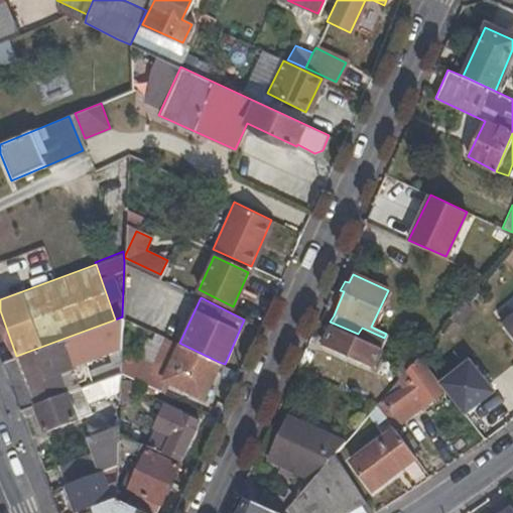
[(512,314),(503,323),(512,335),(512,314)]
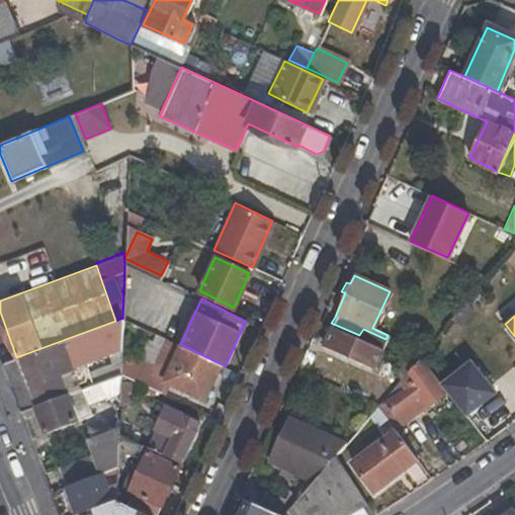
[(16,357),(4,362),(22,411),(70,393),(63,373),(85,364),(120,351),(121,348),(122,318),(115,321),(16,357)]
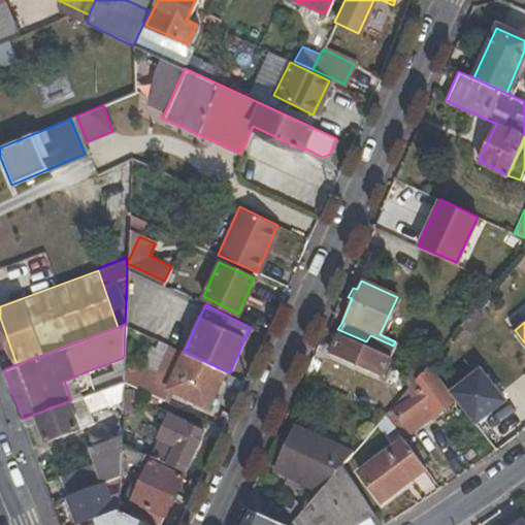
[(380,374),(385,363),(393,346),(370,335),(366,341),(337,329),(328,350),(380,374)]
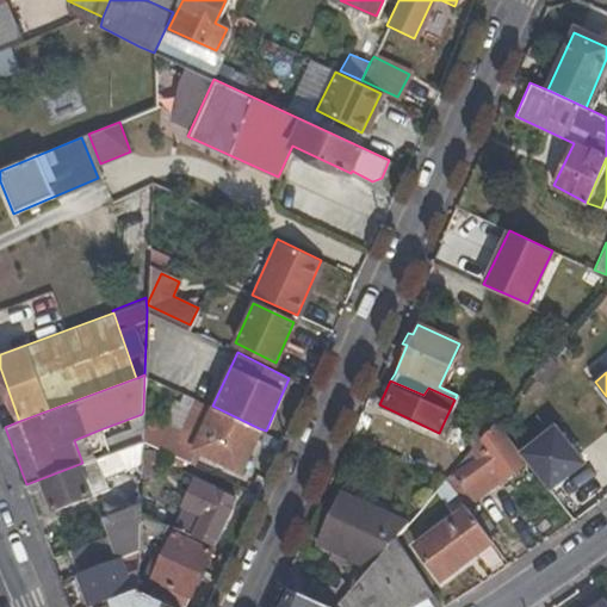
[(187,425),(184,431),(143,410),(142,414),(142,441),(147,441),(156,447),(189,460),(194,447),(239,468),(259,428),(212,406),(203,431),(187,425)]
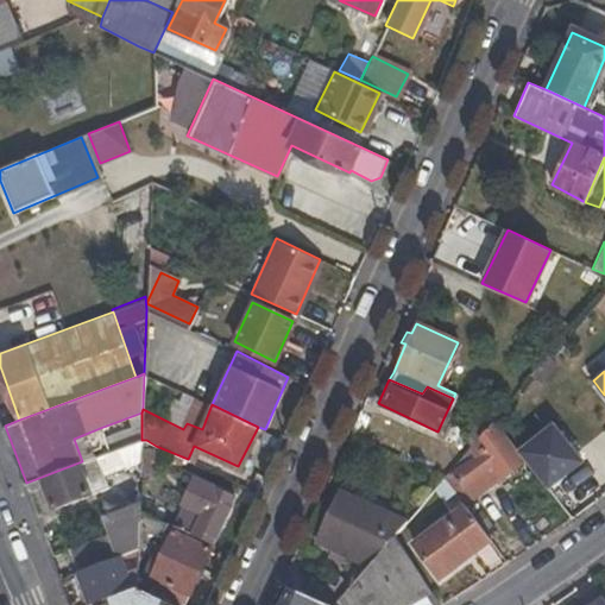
[(100,428),(108,452),(142,440),(142,413),(100,428)]
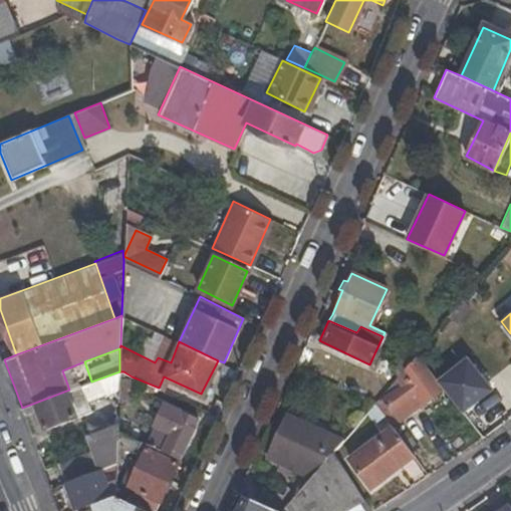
[(388,372),(389,369),(395,375),(411,357),(404,350),(393,361),(374,353),(369,364),(388,372)]
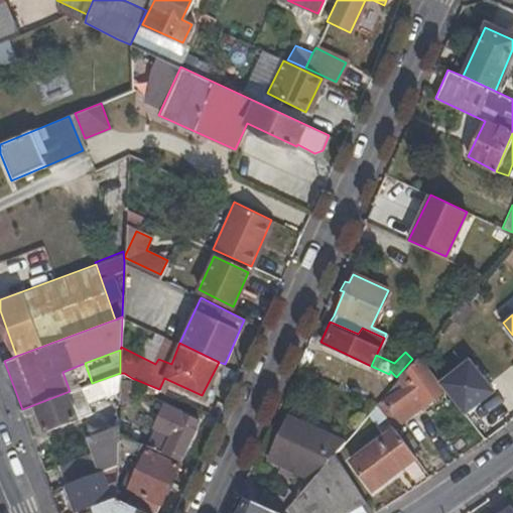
[(396,377),(401,384),(383,397),(400,422),(444,389),(418,353),(412,359),(396,377)]
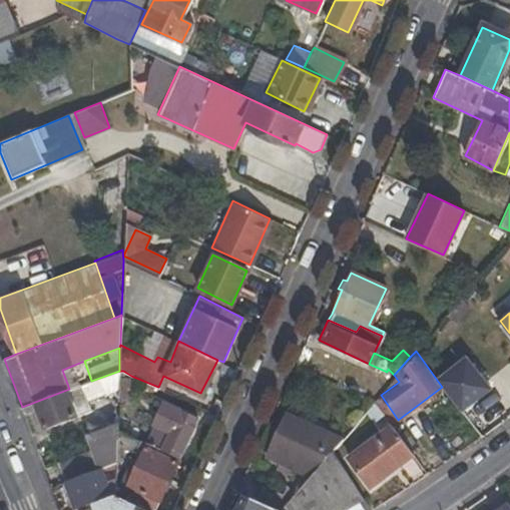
[(453,376),(474,405),(502,385),(480,356),(453,376)]
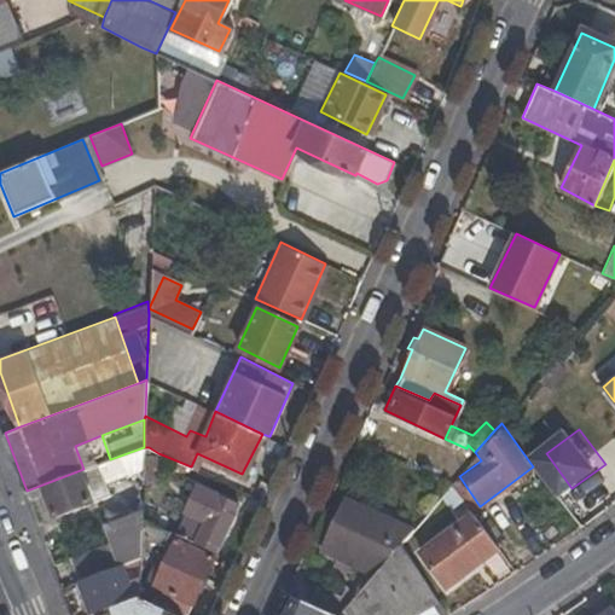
[(30,502),(46,494),(54,516),(110,494),(105,482),(143,468),(144,447),(110,459),(83,469),(27,491),(30,502)]
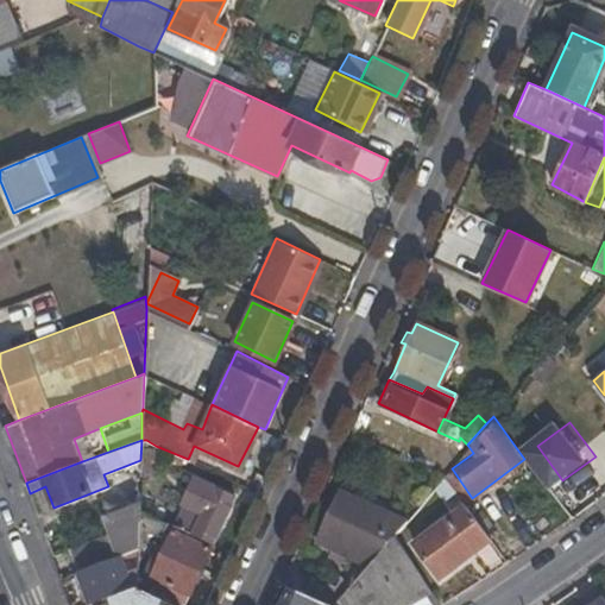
[(140,473),(155,473),(156,446),(146,440),(142,440),(140,460),(140,473)]
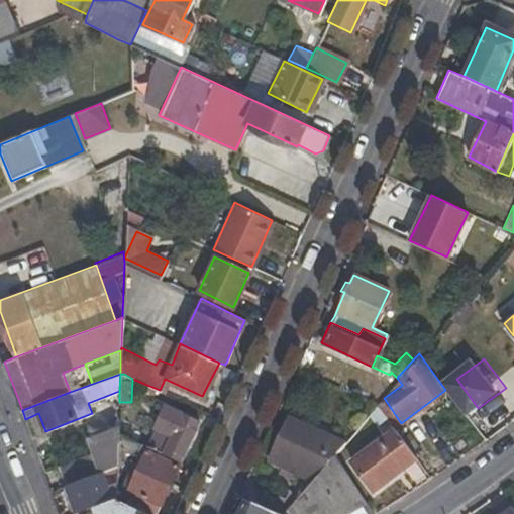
[(376,404),(386,418),(393,428),(401,423),(384,398),(376,404)]
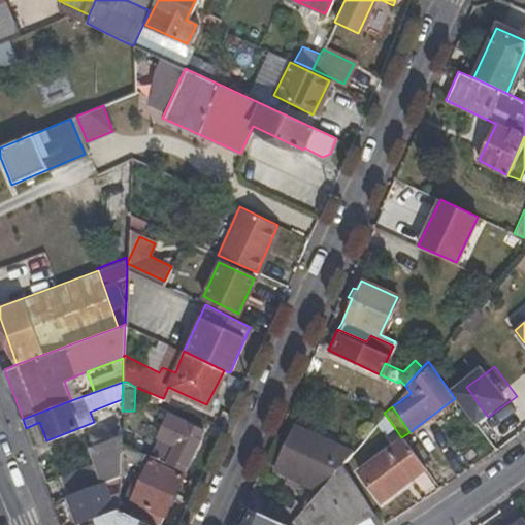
[(375,423),(385,435),(394,427),(384,413),(375,423)]
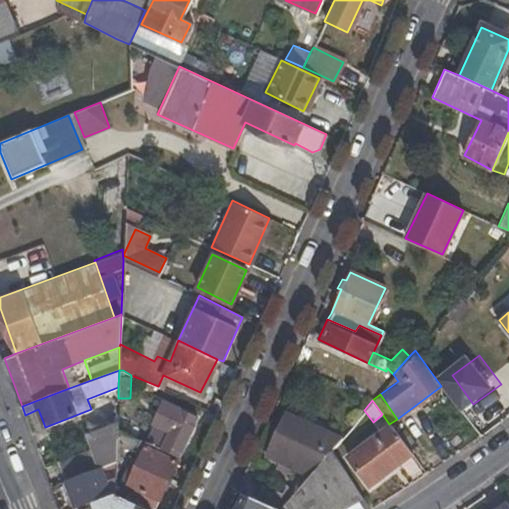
[(170,429),(161,449),(178,456),(196,418),(163,402),(154,421),(170,429)]
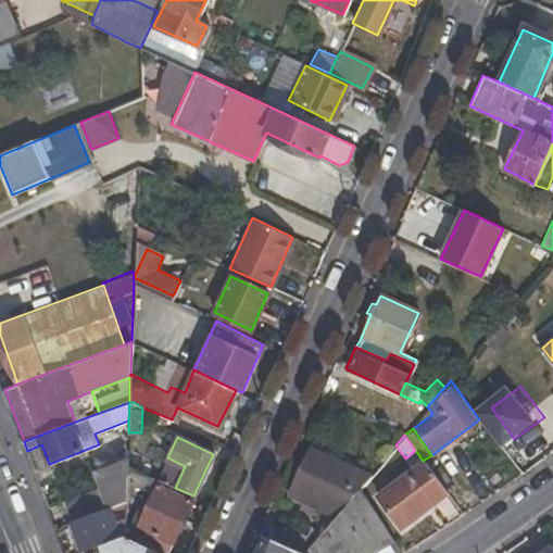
[(313,513),(316,506),(336,515),(360,488),(369,476),(310,448),(289,492),(302,500),(299,506),(313,513)]
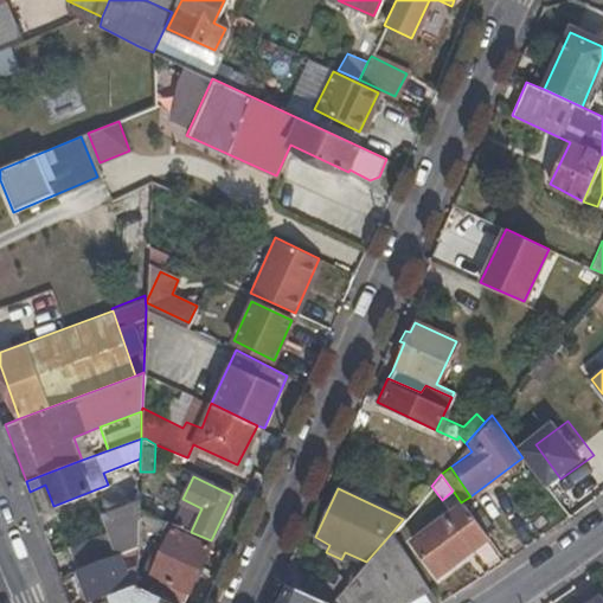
[(108,528),(68,543),(77,568),(122,551),(138,546),(139,508),(139,499),(101,513),(108,528)]
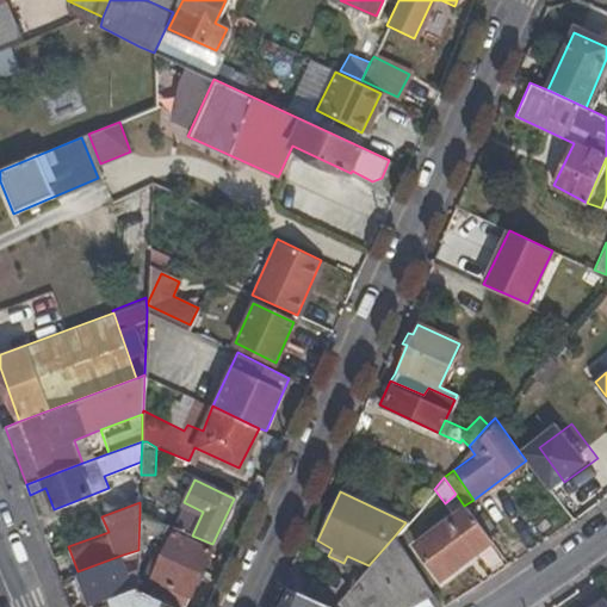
[(415,543),(440,577),(490,540),(464,506),(415,543)]
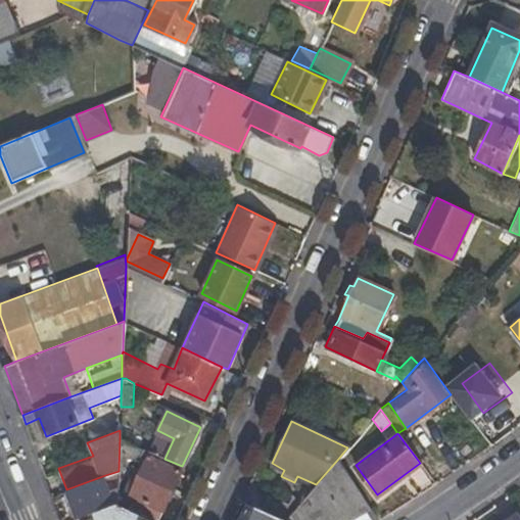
[(129,494),(132,498),(126,508),(149,519),(157,519),(180,471),(147,456),(129,494)]
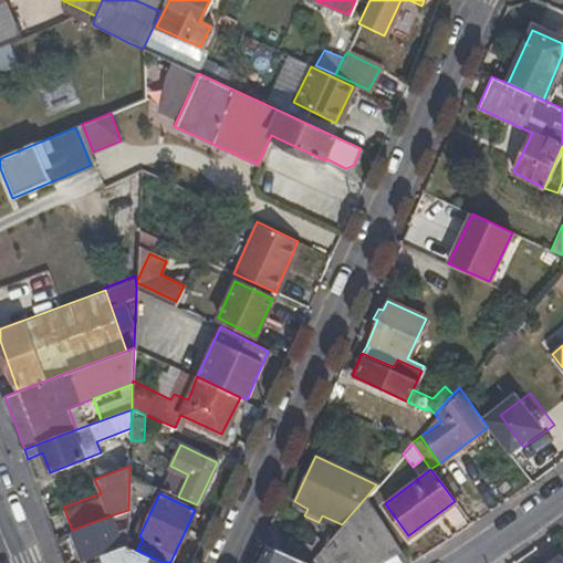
[(342,524),(325,543),(310,562),(379,562),(402,550),(366,497),(342,524)]
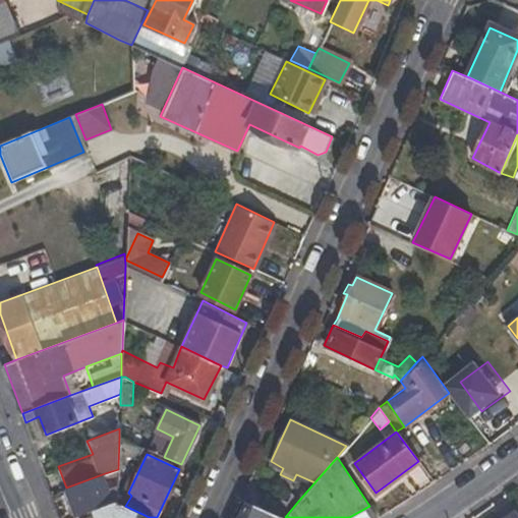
[(81,516),(116,503),(105,473),(66,487),(77,517),(81,516)]
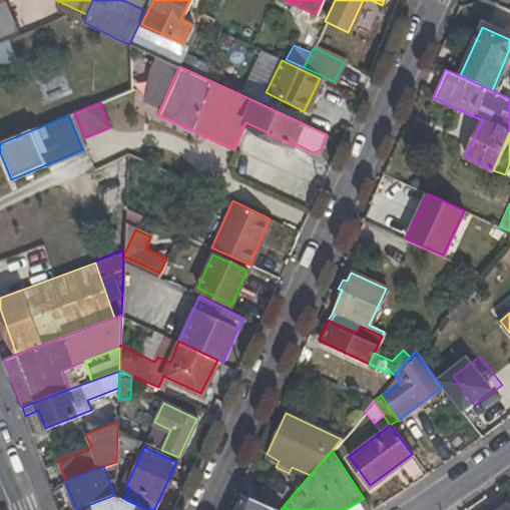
[(281,493),(262,484),(255,499),(278,509),(281,509),(295,492),(285,486),(281,493)]
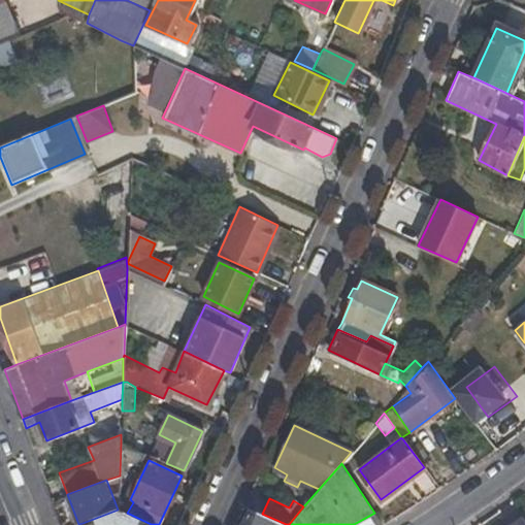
[(286,524),(262,514),(252,509),(243,524),(286,524)]
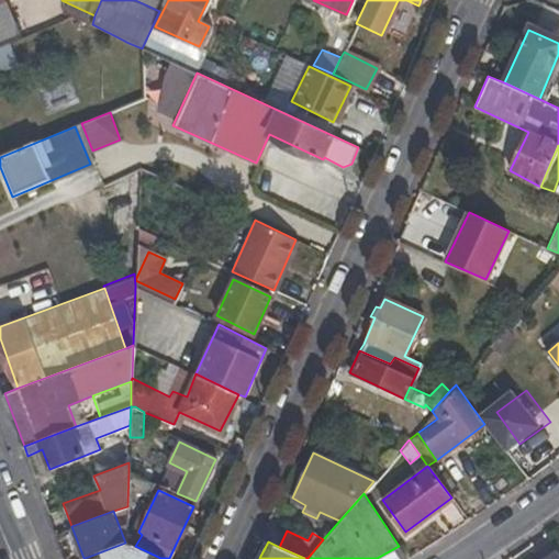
[(160,558),(135,546),(125,543),(88,557),(89,558),(160,558)]
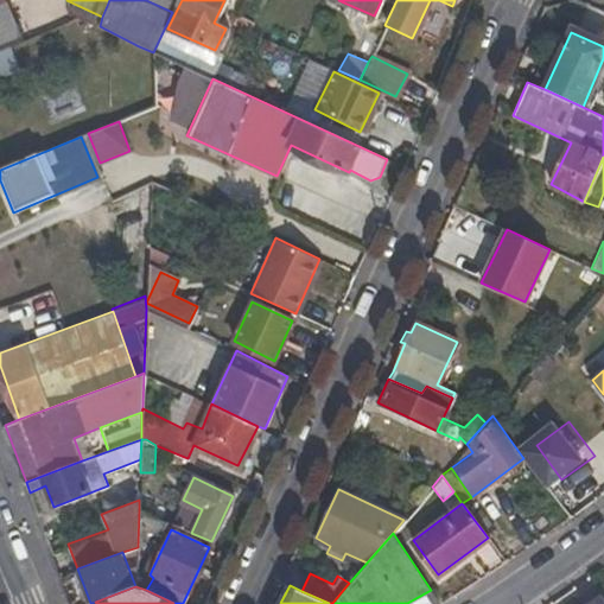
[(436,603),(439,603),(431,590),(407,603),(436,603)]
